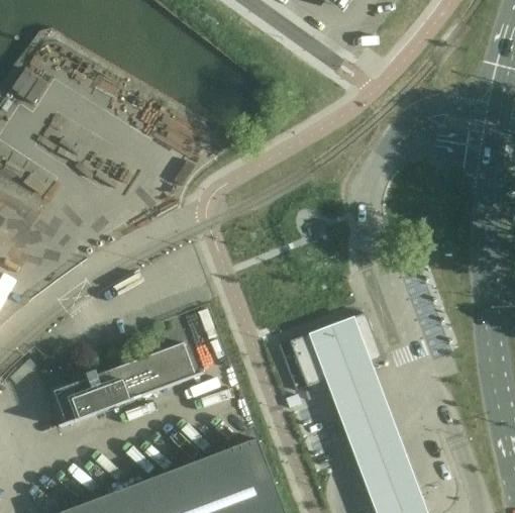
[(326,0),(341,10),(347,0),(326,0)]
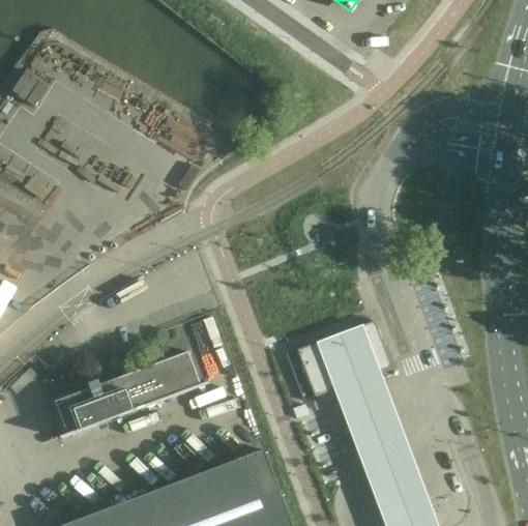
[(373,318),(295,347),(313,393),(332,386),(379,369),(390,364),(373,318)]
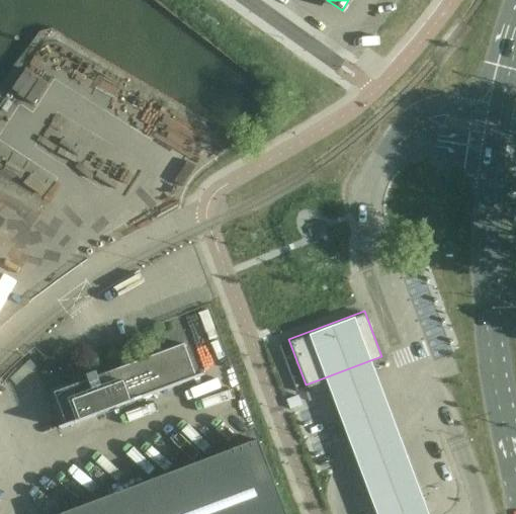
[(182,341),(103,371),(105,374),(97,376),(94,369),(85,372),(88,380),(84,382),(83,379),(53,391),(64,422),(58,425),(59,427),(201,372),(200,370),(194,373),(182,341)]
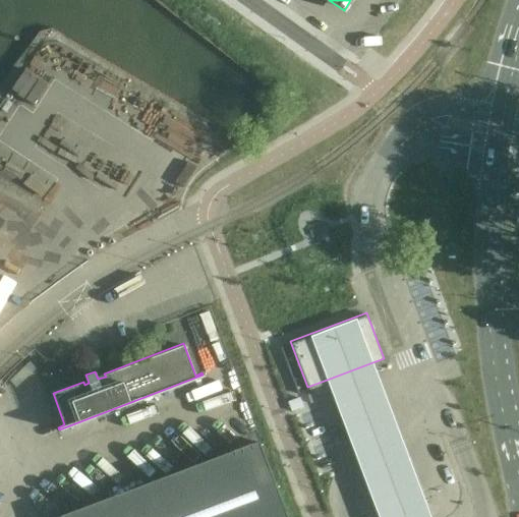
[(372,362),(327,380),(335,401),(377,512),(422,494),(381,385),(372,362)]
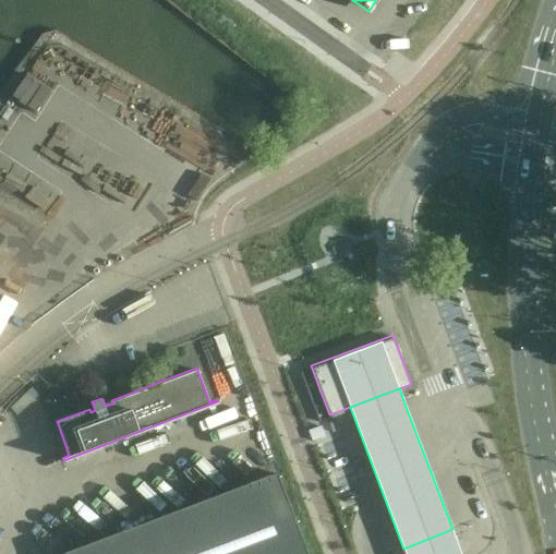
[(307,553),(277,472),(64,552),(64,553),(307,553)]
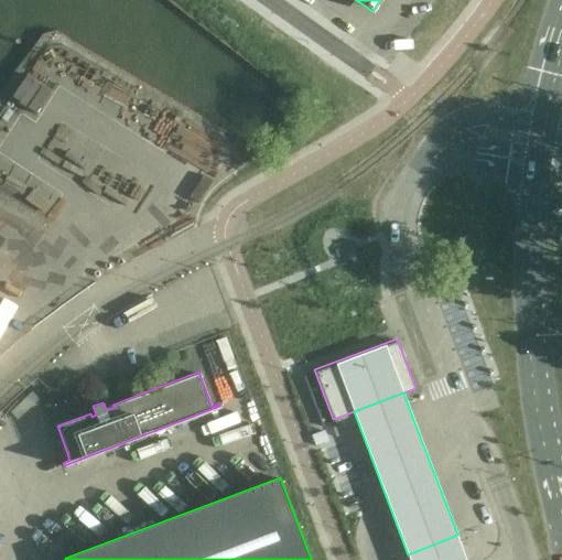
[(457,535),(408,555),(409,559),(466,559),(463,551),(457,535)]
